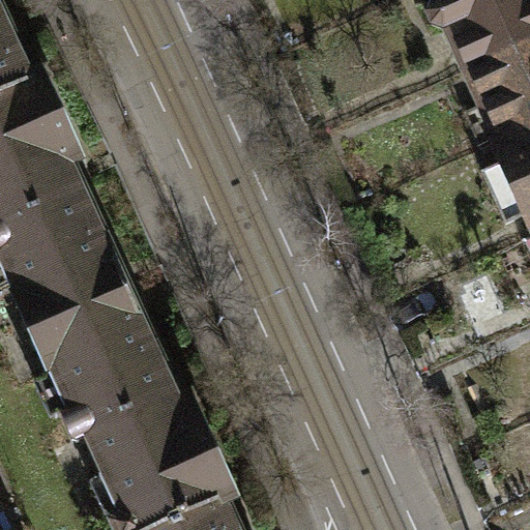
[(0,0),(0,94),(39,78),(4,0),(0,0)]
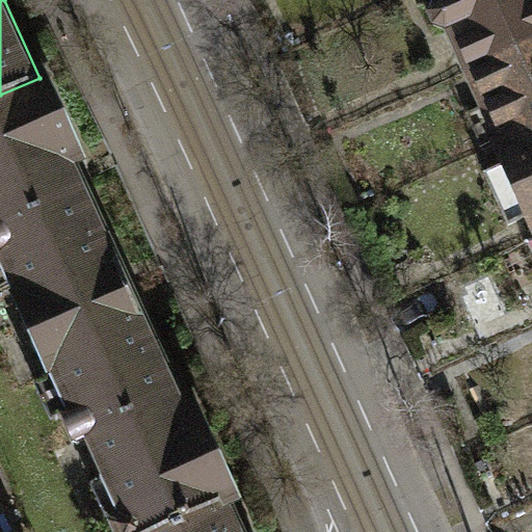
[(531,0),(436,0),(431,3),(428,17),(431,25),(442,29),(450,26),(469,68),(531,38),(531,0)]
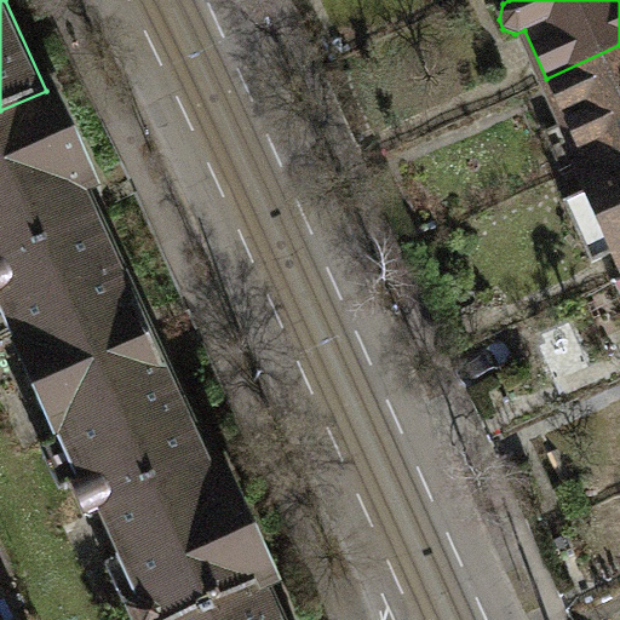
[(619,45),(546,79),(566,122),(543,132),(563,178),(579,171),(619,151),(619,45)]
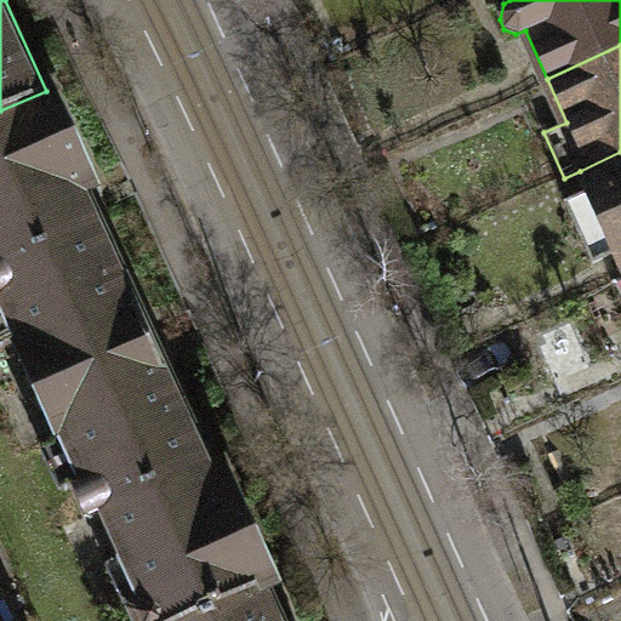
[(0,245),(96,204),(46,91),(0,110),(0,245)]
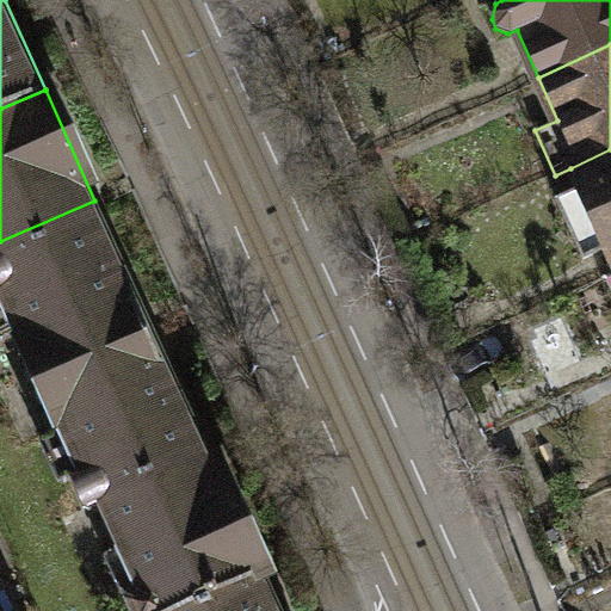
[(610,149),(571,168),(579,189),(555,199),(582,258),(606,247),(610,259),(610,149)]
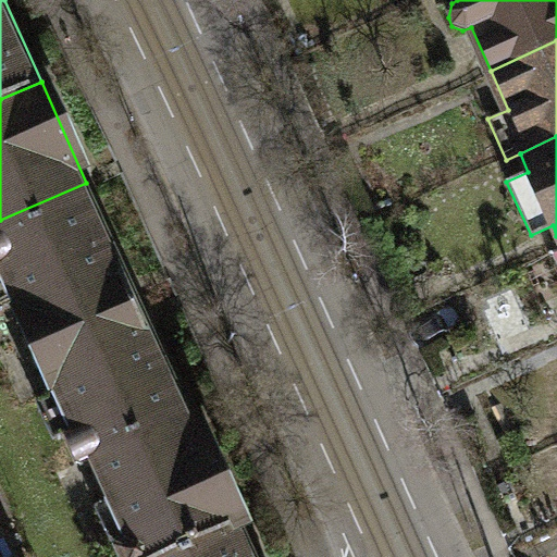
[(0,220),(0,285),(27,346),(137,298),(86,183),(0,220)]
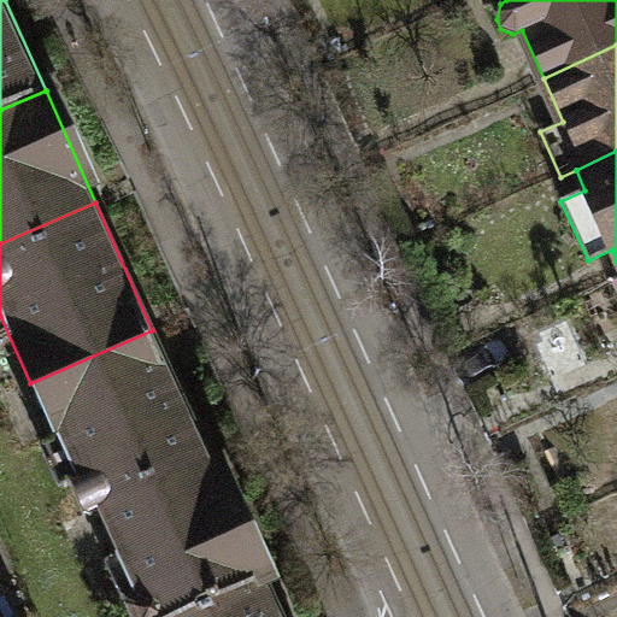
[(30,383),(86,511),(207,458),(152,330),(30,383)]
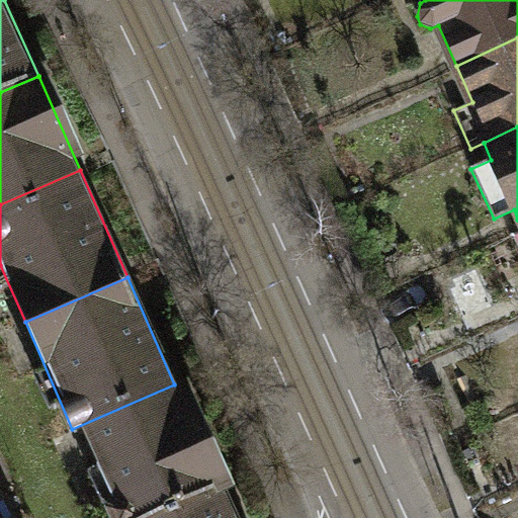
[(72,429),(110,517),(152,517),(221,489),(174,384),(72,429)]
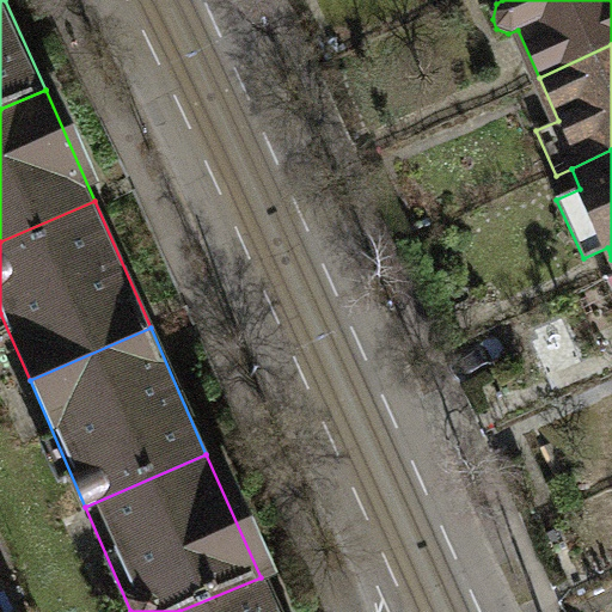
[(275,611),(261,577),(179,611),(275,611)]
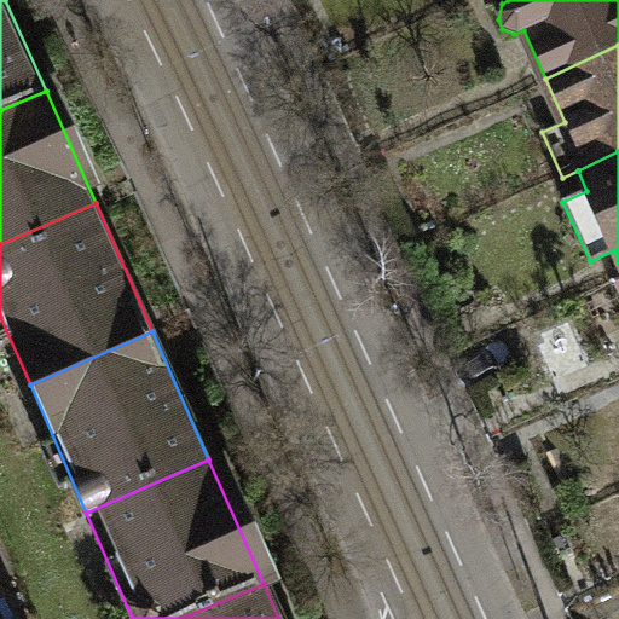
All buildings are outlined.
